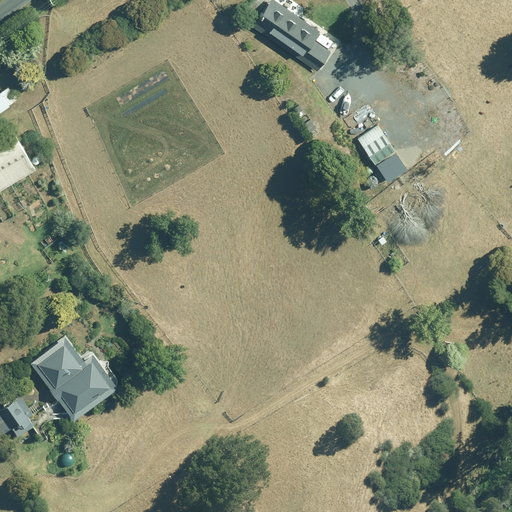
[(277,0),(271,0),(254,25),(318,69),(332,49),(315,38),(321,30),(277,0)]
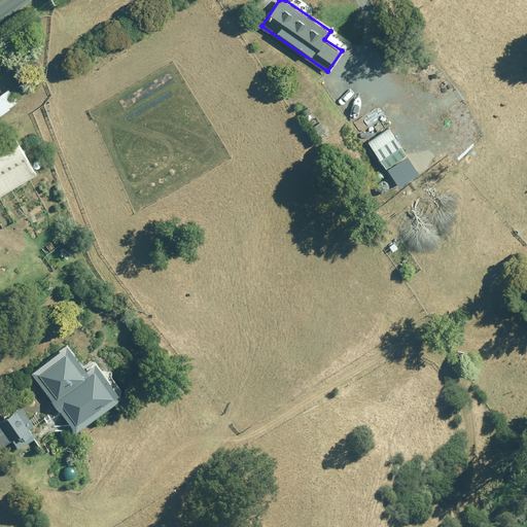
[(0,93),(0,113),(9,106),(0,93)]
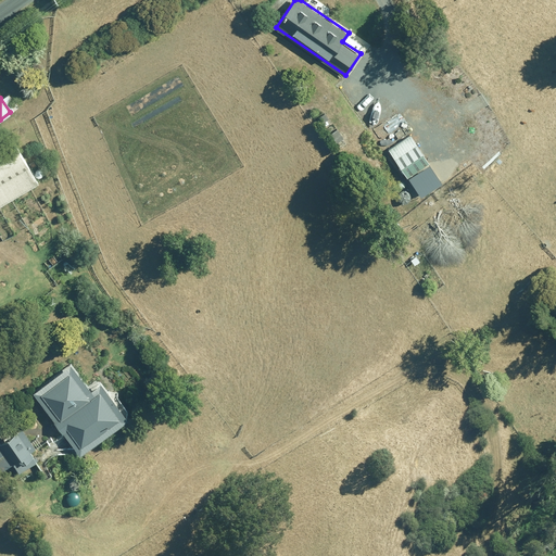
[(409,177),(431,162),(411,134),(390,149),(409,177)]
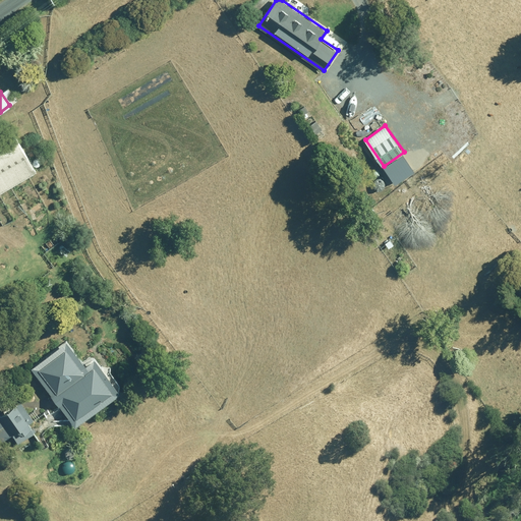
[(0,148),(0,190),(19,178),(0,148)]
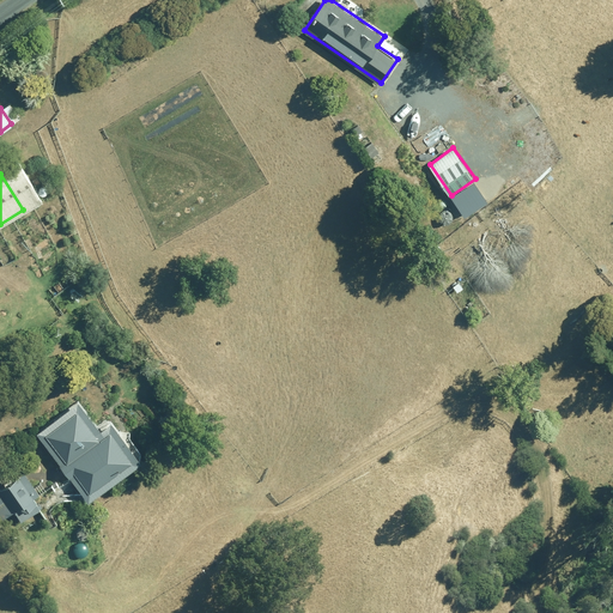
[(115,422),(103,430),(82,400),(40,431),(90,499),(144,460),(115,422)]
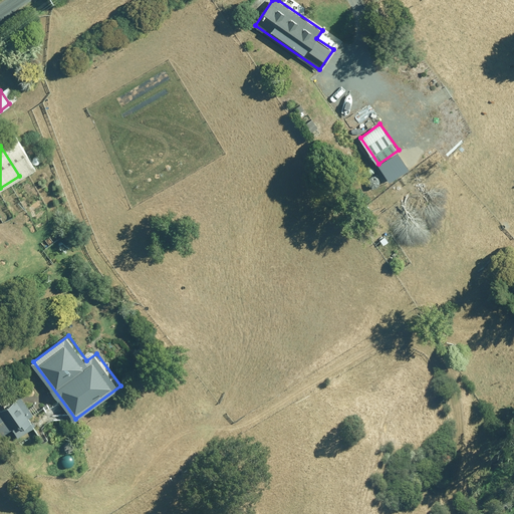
[(5,433),(14,428),(19,436),(34,426),(29,417),(31,415),(21,398),(0,410),(0,430),(2,435),(5,433)]
